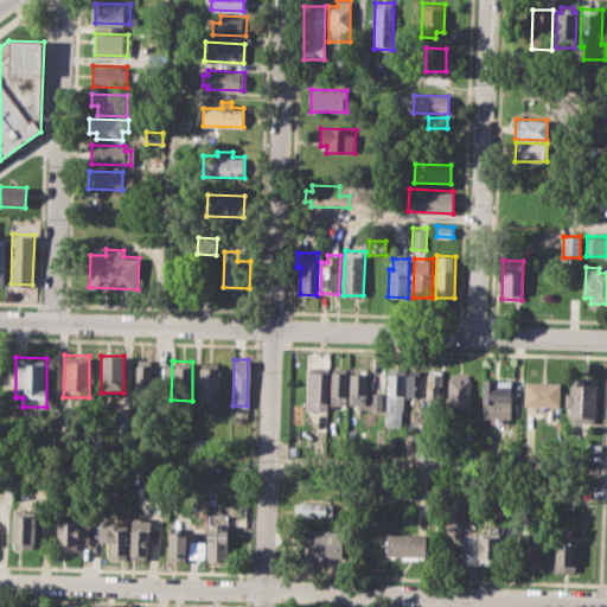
[(136,362),(155,363),(155,400),(135,400),(136,362)]
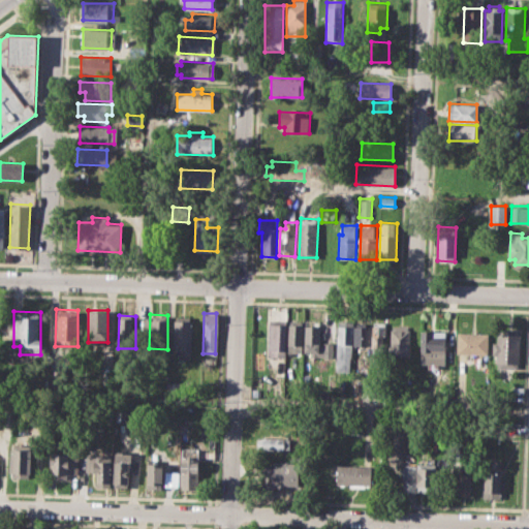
[(175,319),(179,320),(179,315),(191,315),(190,359),(177,359),(178,341),(174,341),(175,319)]
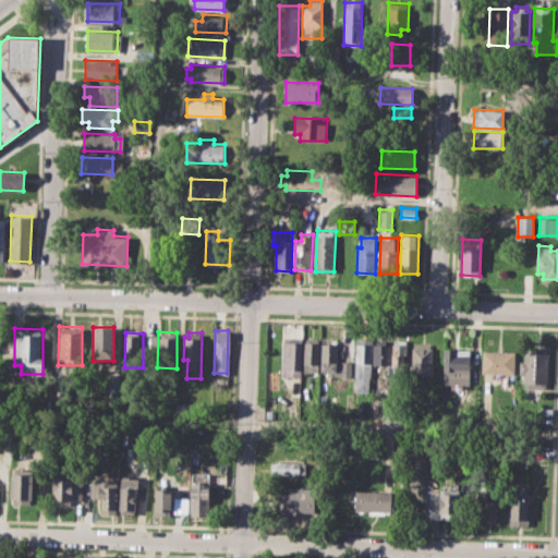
[(290,336),(301,337),(300,376),(281,376),(282,340),(290,340),(290,336)]
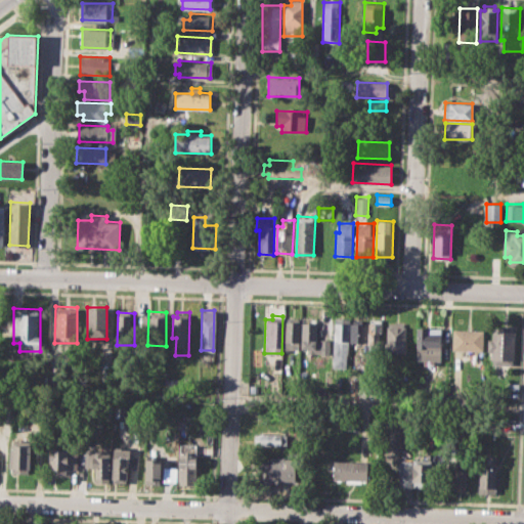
[(285,349),(286,316),(300,317),(298,350),(285,349)]
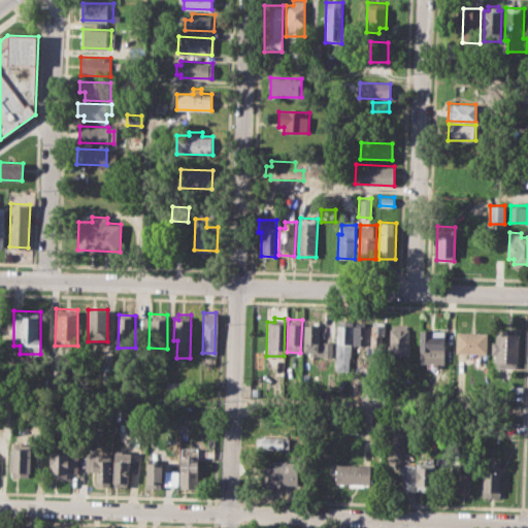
[(336,319),(351,319),(350,370),(335,370),(336,319)]
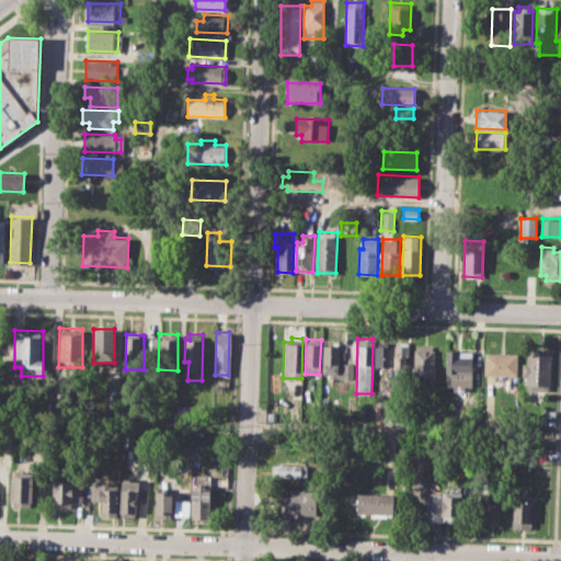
[(324,340),(324,374),(339,375),(340,340),(324,340)]
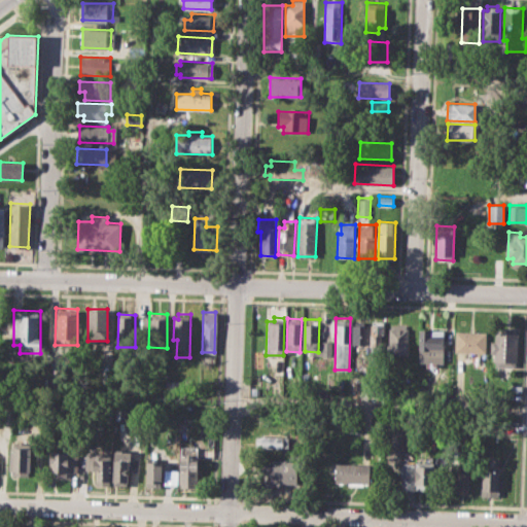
[(372,320),(371,344),(382,344),(382,336),(386,336),(386,320),(372,320)]
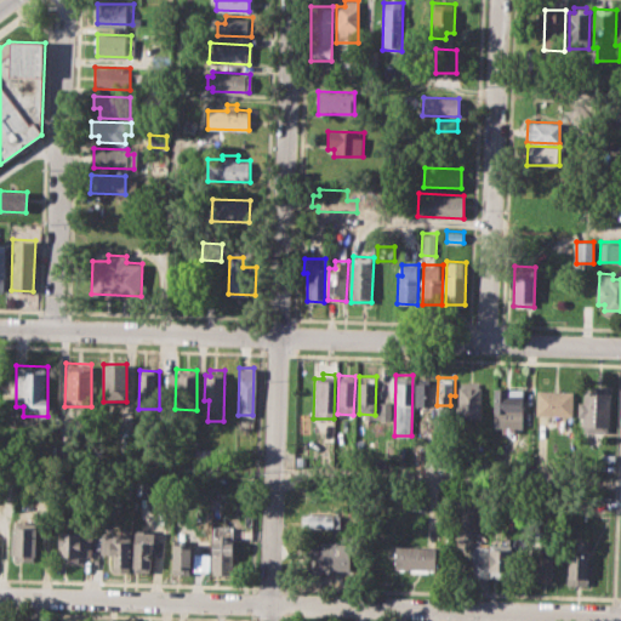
[(460,381),(459,417),(480,419),(480,381),(460,381)]
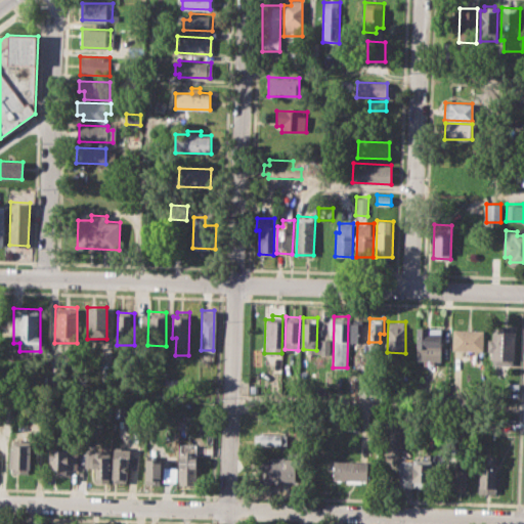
[(351,322),(351,342),(364,343),(365,322),(351,322)]
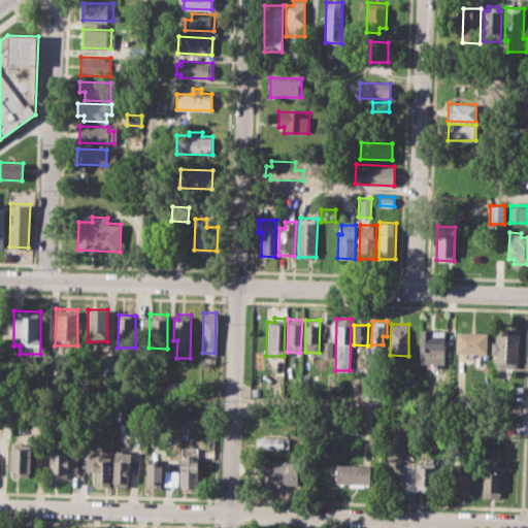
[(492,353),(492,341),(496,341),(497,328),(520,329),(518,368),(496,367),(496,353),(492,353)]
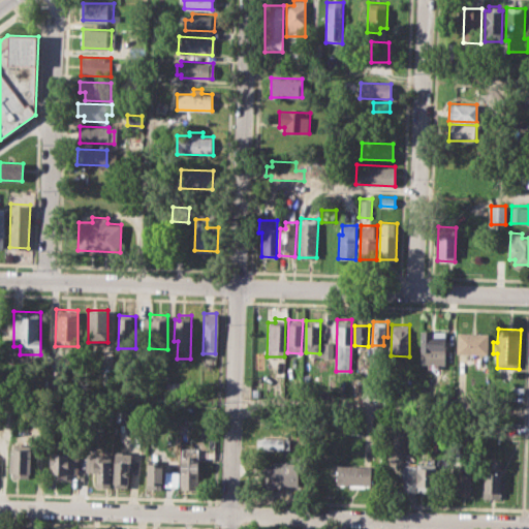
[(421,331),(419,363),(444,364),(445,331),(421,331)]
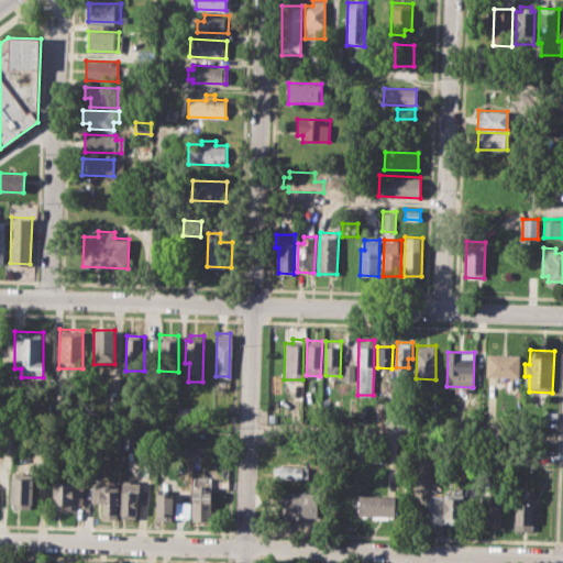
[(487,353),(518,354),(518,377),(486,376),(487,353)]
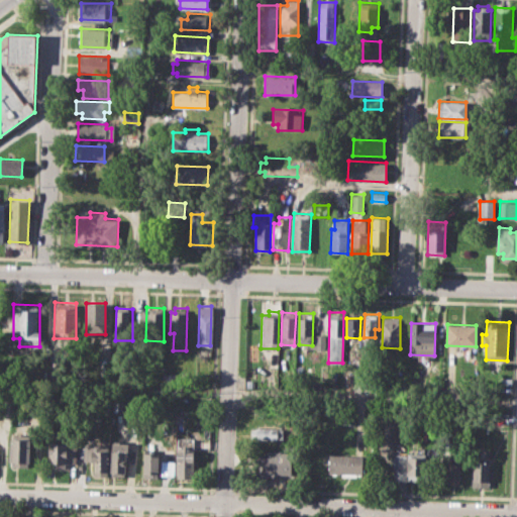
[(501,377),(512,378),(511,386),(500,385),(501,377)]
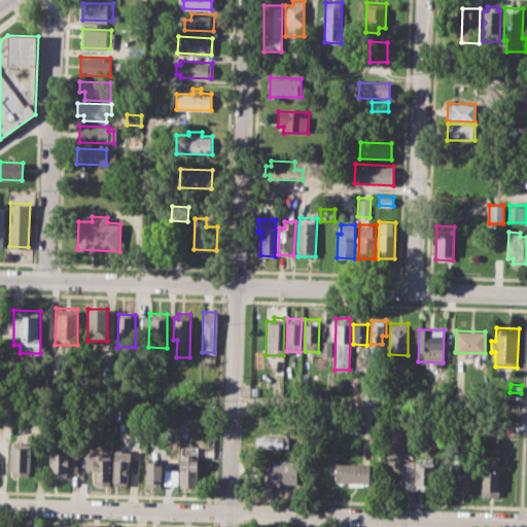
[(352,415),(362,415),(362,432),(351,432),(352,415)]
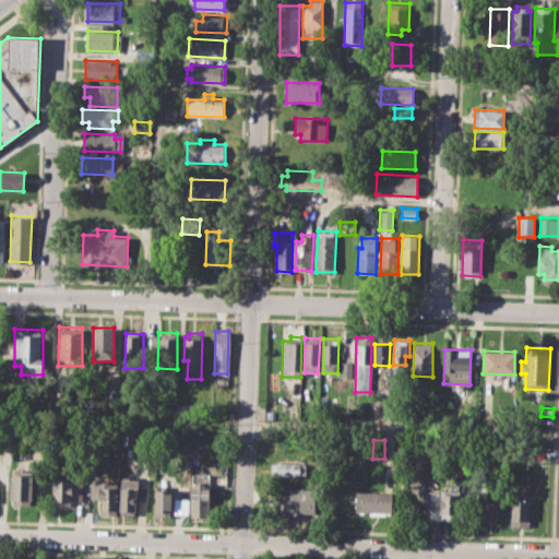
[(273,462),(305,462),(305,474),(273,474),(273,462)]
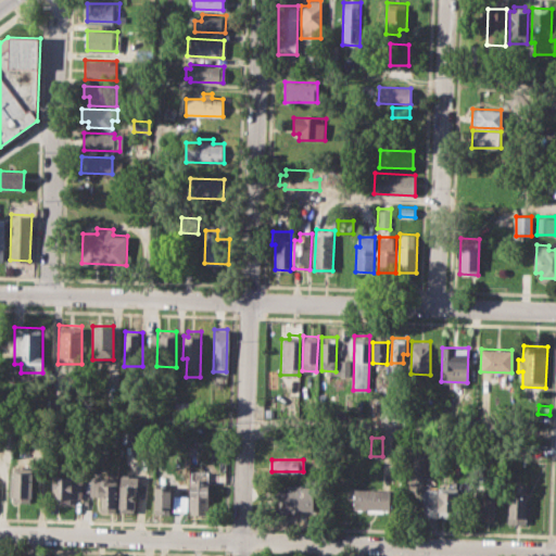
[(11,468),(33,468),(32,503),(10,502),(11,468)]
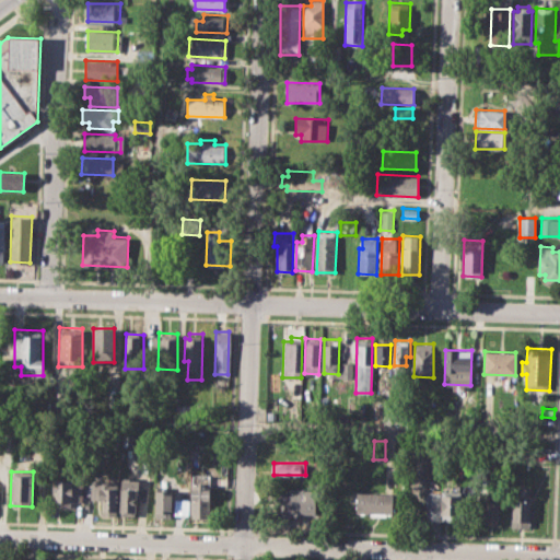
[(54,478),(82,479),(81,501),(71,501),(71,506),(53,505),(54,478)]
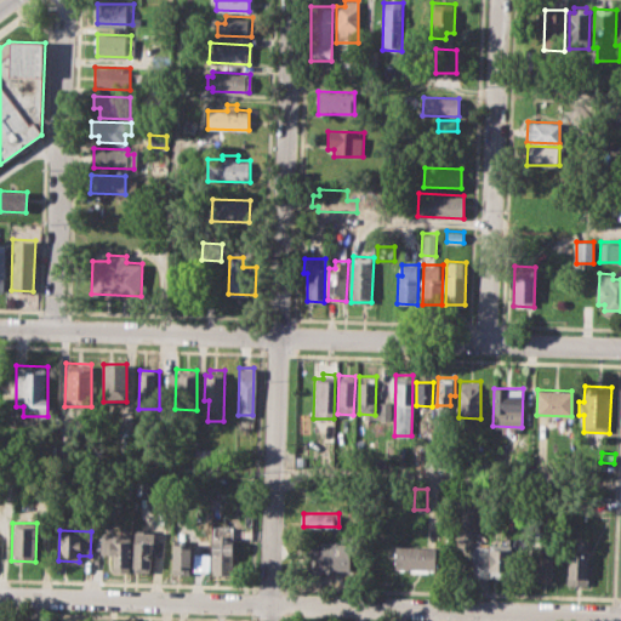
[(109,530),(123,530),(121,536),(130,536),(129,573),(113,571),(114,553),(109,553),(109,530)]
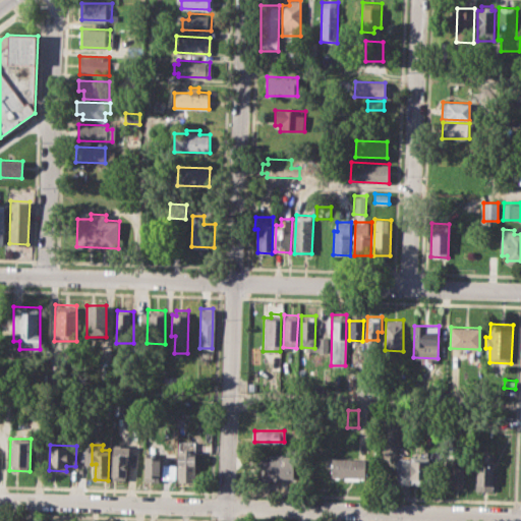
[(113,446),(128,447),(127,479),(112,479),(113,446)]
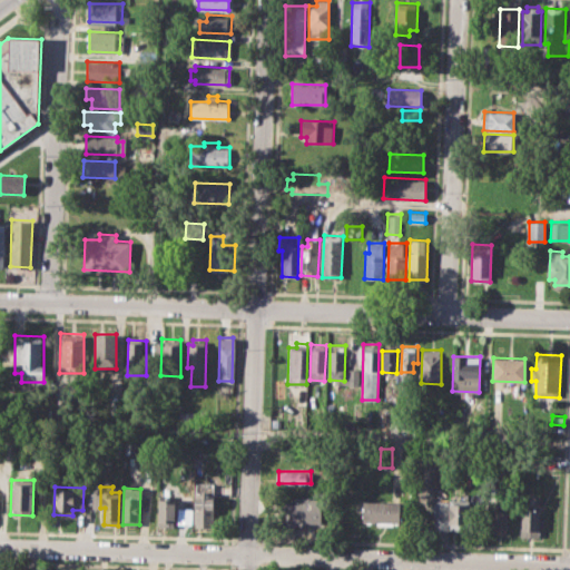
[(195,493),(214,494),(213,526),(194,526),(195,493)]
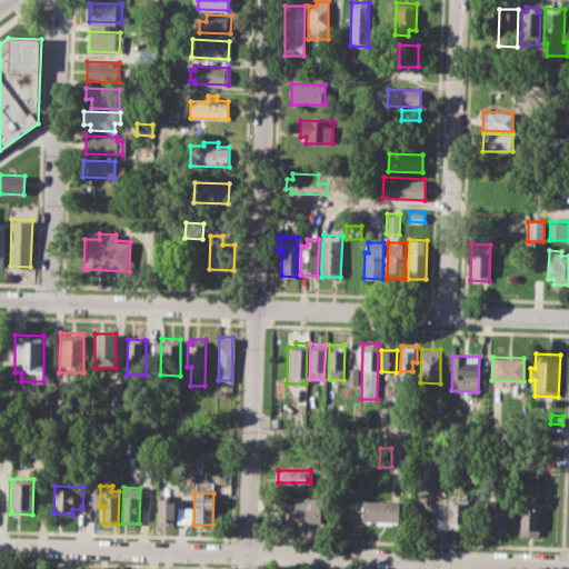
[(289,499),(289,495),(297,495),(297,500),(307,500),(307,521),(298,520),(297,530),(280,529),(280,517),(275,517),(275,499),(289,499)]
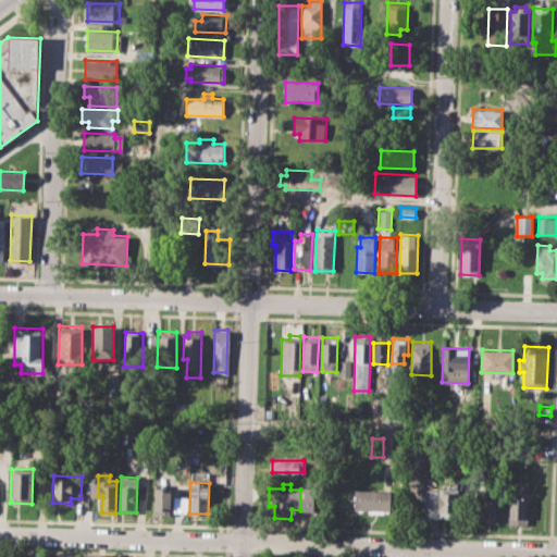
[(155,487),(172,487),(172,514),(153,514),(155,487)]
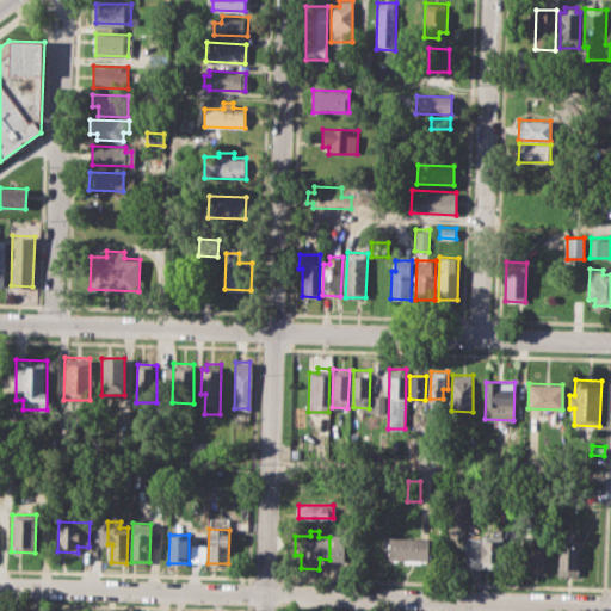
[(389,536),(429,537),(429,559),(388,557),(389,536)]
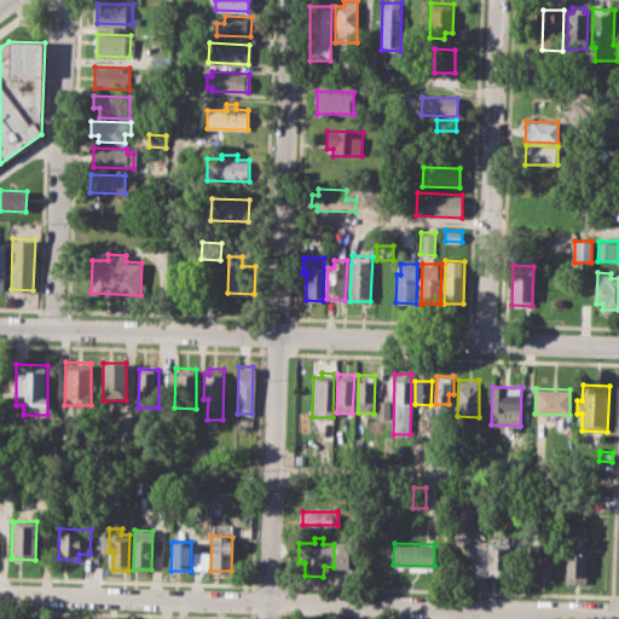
[(490,543),(512,543),(510,577),(489,576),(490,543)]
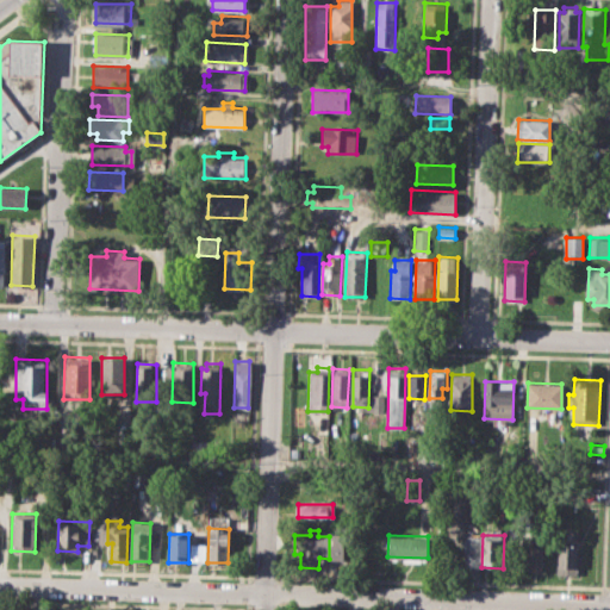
[(521,535),(543,535),(542,571),(521,571),(521,535)]
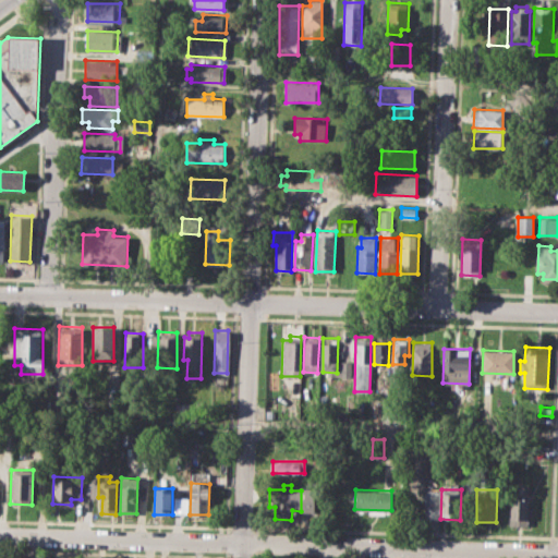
[(425,490),(438,490),(437,530),(424,530),(425,490)]
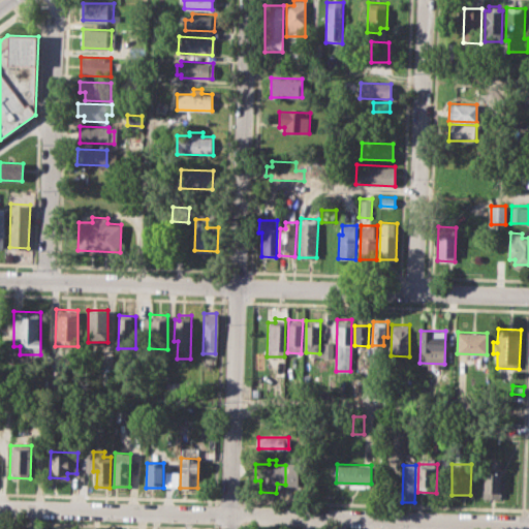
[(485,471),(501,472),(500,498),(484,497),(485,471)]
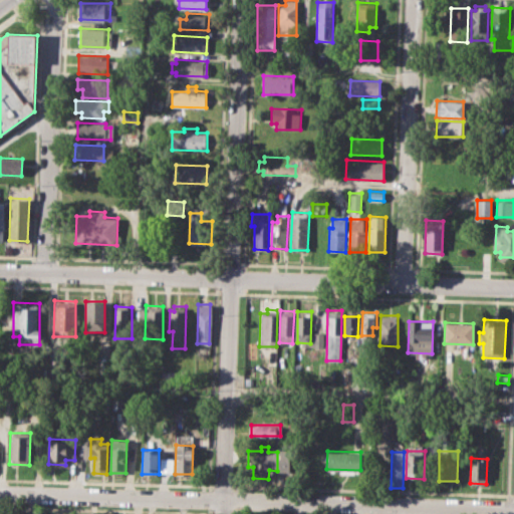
[(173,459),(160,459),(160,472),(172,472),(173,459)]
